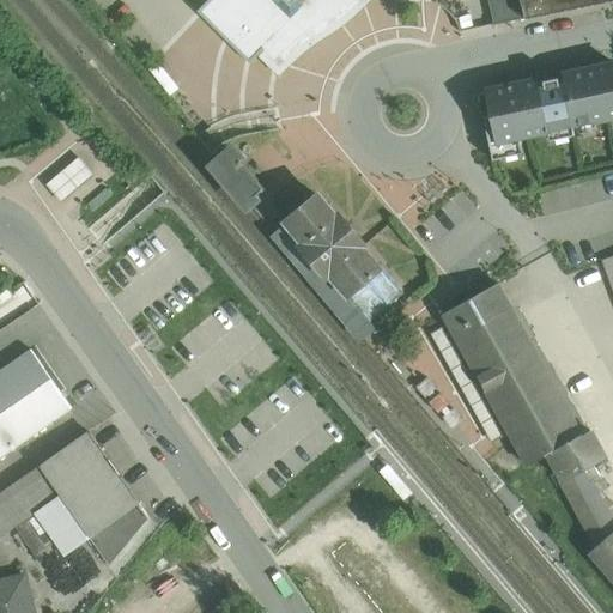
[(210,0),(200,8),(249,60),(258,55),(280,78),(311,47),(344,26),(372,0),(210,0)]
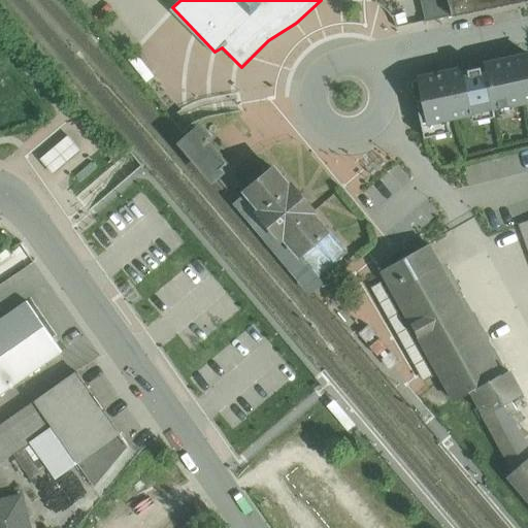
[(450,0),(454,14),(526,0),(450,0)]
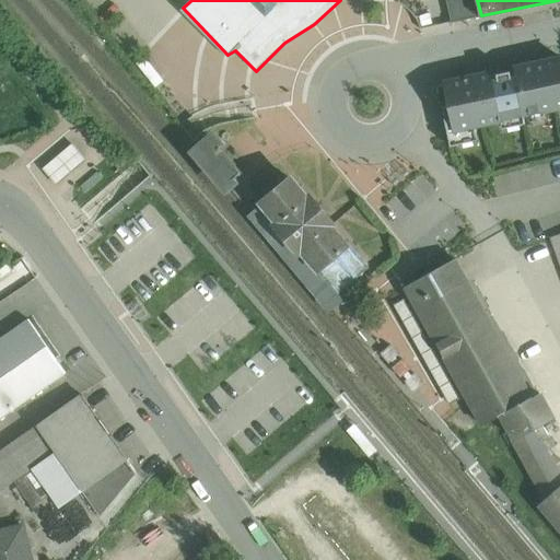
[(559,57),(514,68),(515,76),(511,77),(510,71),(497,74),(498,80),(492,81),(491,73),(443,83),(448,106),(442,107),(450,146),(456,144),(455,137),(476,132),(475,127),(517,117),(520,125),(525,124),(523,116),(525,115),(559,106),(559,57)]
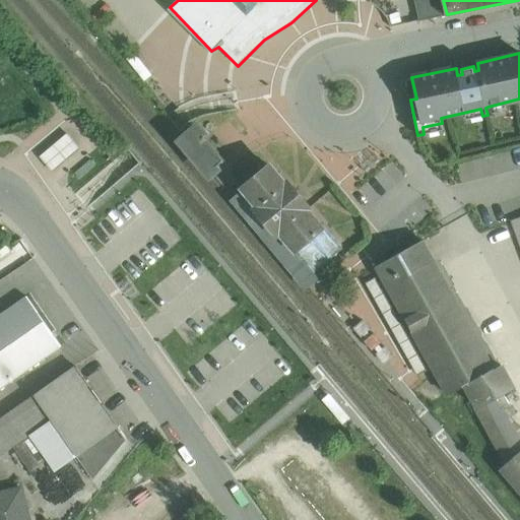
[(223,159),(198,129),(184,141),(210,172),(223,159)]
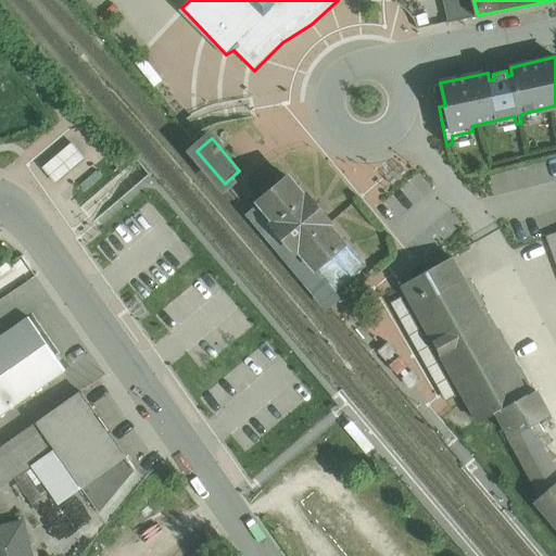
[(248,185),(261,201),(286,179),(281,174),(276,178),(267,168),(248,185)]
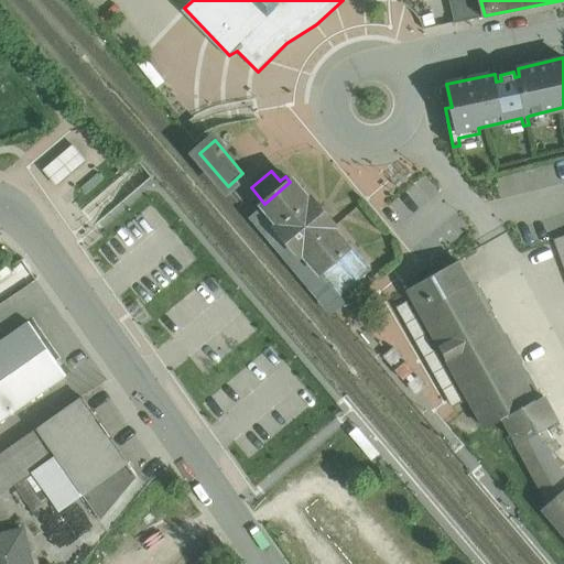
[(290,182),(264,204),(281,224),(278,226),(301,253),(304,251),(327,279),(356,255),(333,227),(335,226),(312,197),(310,199),(293,181),(290,182)]
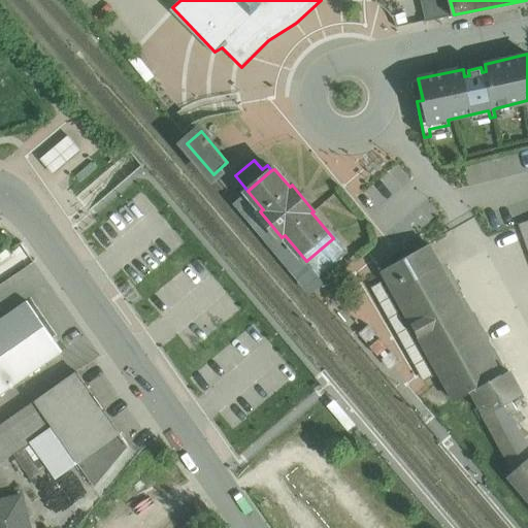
[(324,283),(318,274),(306,261),(285,235),(282,237),(260,211),(263,209),(248,191),(237,200),(314,291),(324,283)]
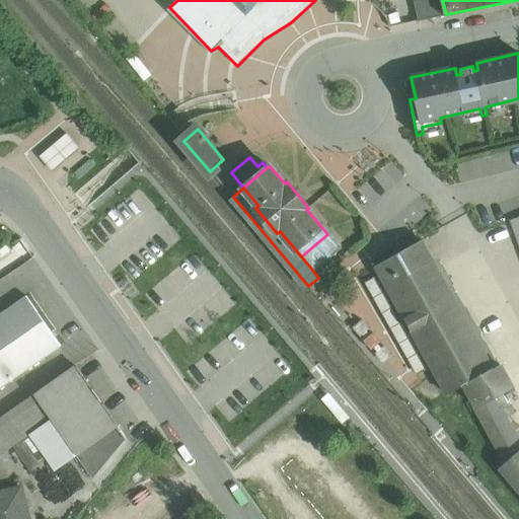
[(518,216),(510,220),(515,234),(518,232),(518,216)]
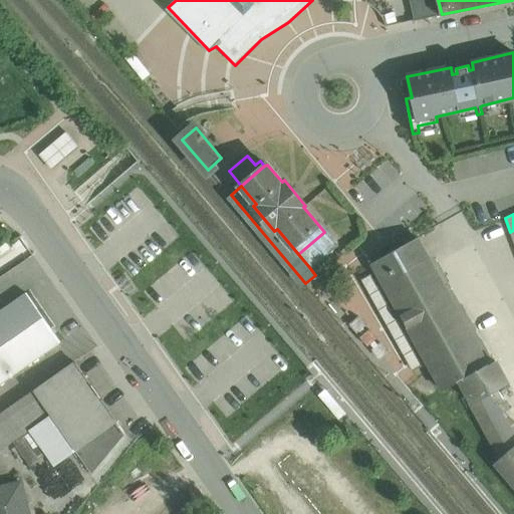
[(335,245),(324,232),(298,254),(309,267),(335,245)]
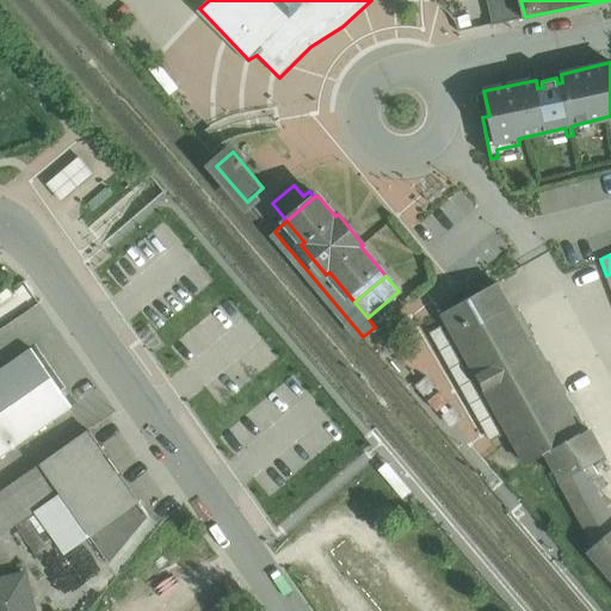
[(580,432),(495,283),(442,313),(526,463),(547,452),(547,451),(580,432)]
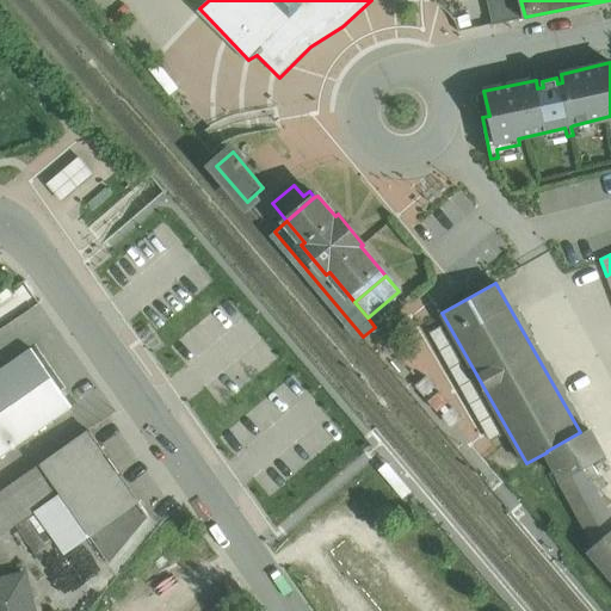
[(31,347),(0,369),(0,456),(72,406),(31,347)]
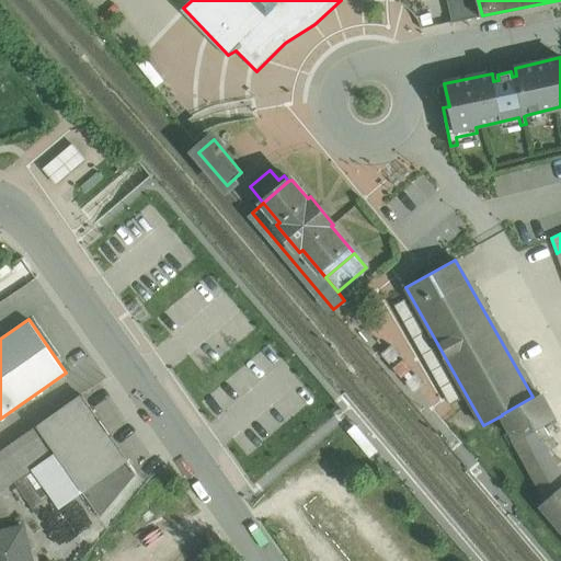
[(399,355),(391,346),(381,354),(389,363),(392,361),(397,357),(399,355)]
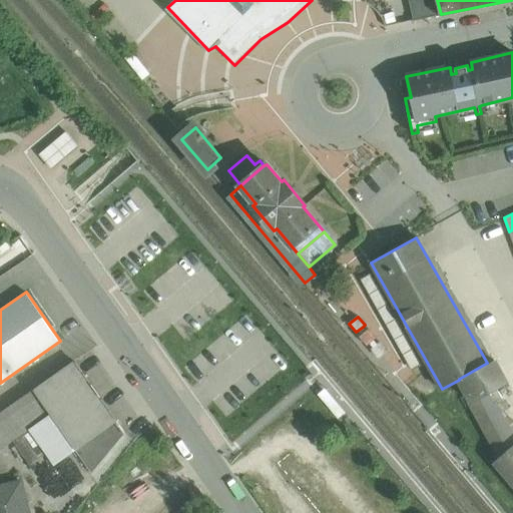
[(368,329),(366,331),(362,334),(360,336),(368,345),(370,344),(374,340),(376,338),(368,329)]
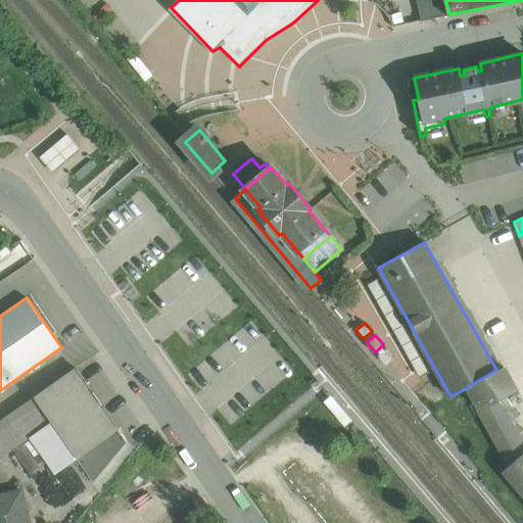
[(394,358),(387,348),(385,350),(381,354),(378,357),(386,365),(394,358)]
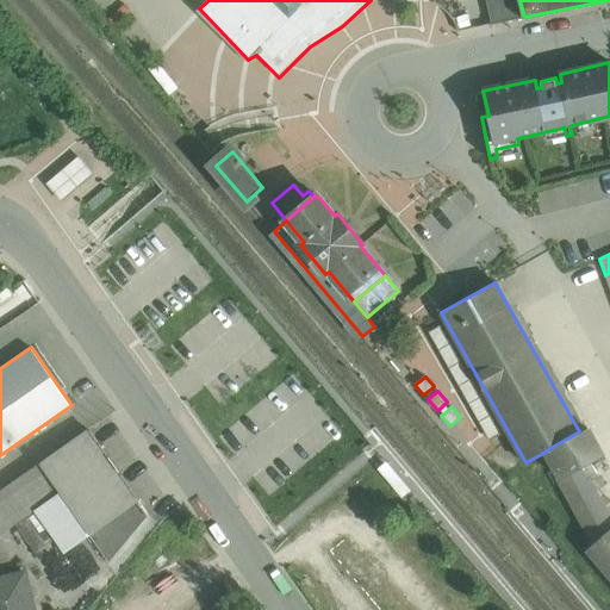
[(579,431),(546,450),(546,452),(560,478),(561,478),(582,467),(604,454),(587,428),(579,433),(579,431)]
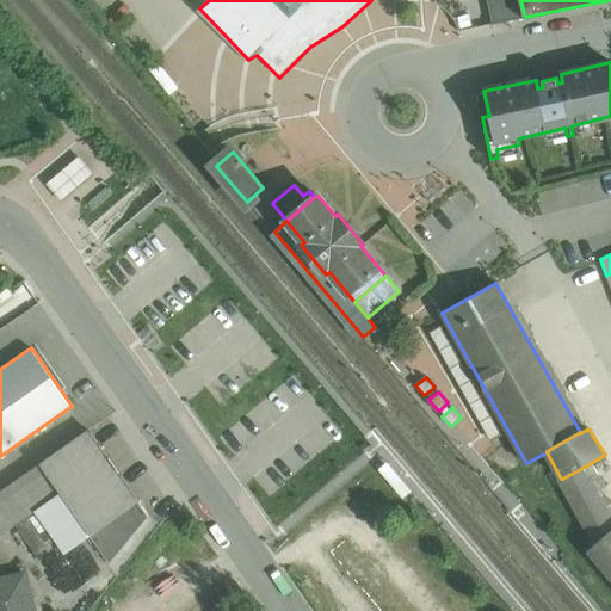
[(139,501),(88,430),(86,431),(86,432),(42,464),(42,463),(39,464),(60,493),(90,536),(139,501)]
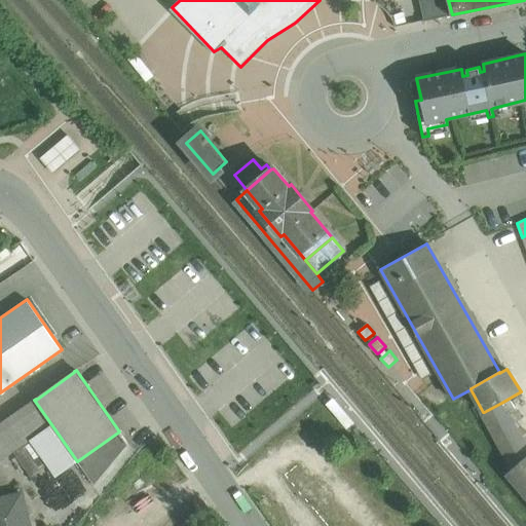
[(34,400),(0,423),(0,459),(51,424),(34,400)]
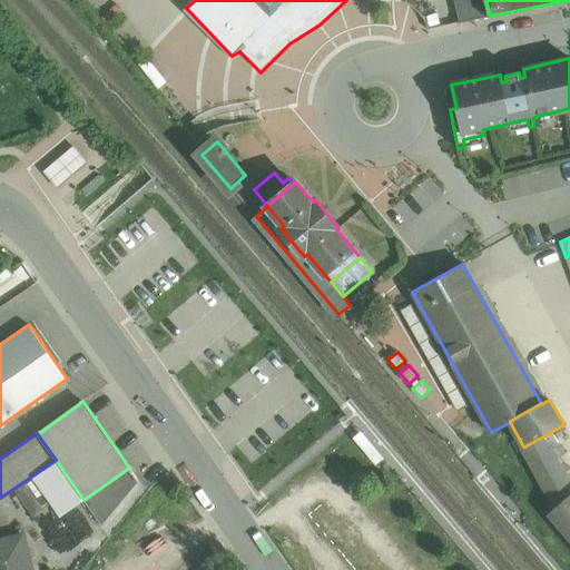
[(569,494),(569,484),(543,436),(524,446),(523,446),(522,446),(554,508),(569,494)]
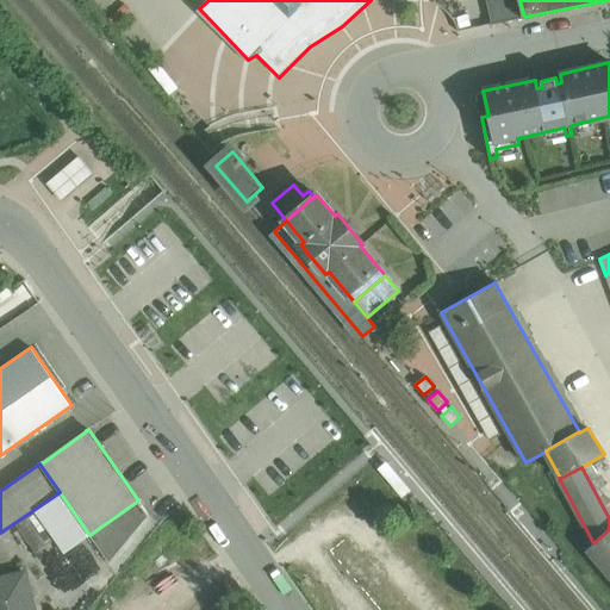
[(138,500),(89,535),(109,562),(148,515),(138,500)]
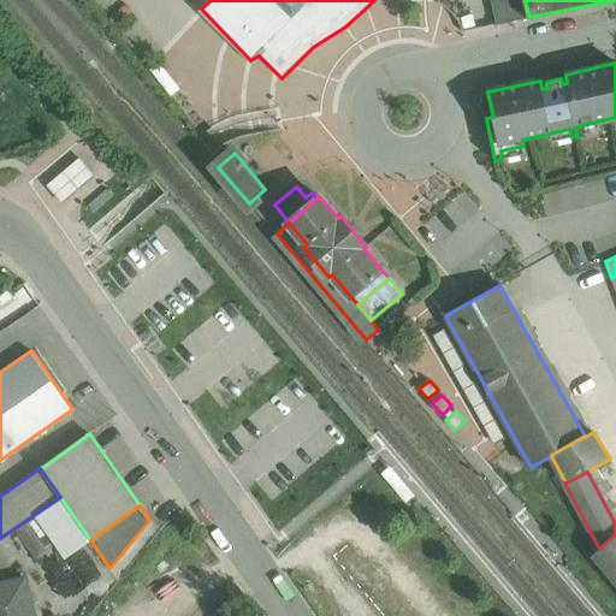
[(615,534),(599,549),(592,555),(615,582),(615,534)]
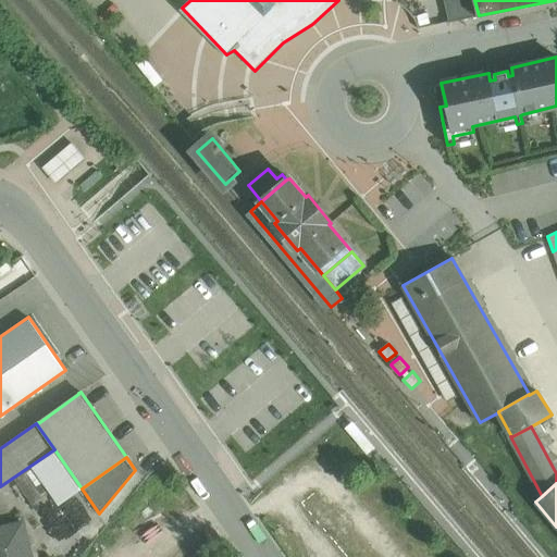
[(31,556),(23,523),(0,528),(0,556),(31,556)]
